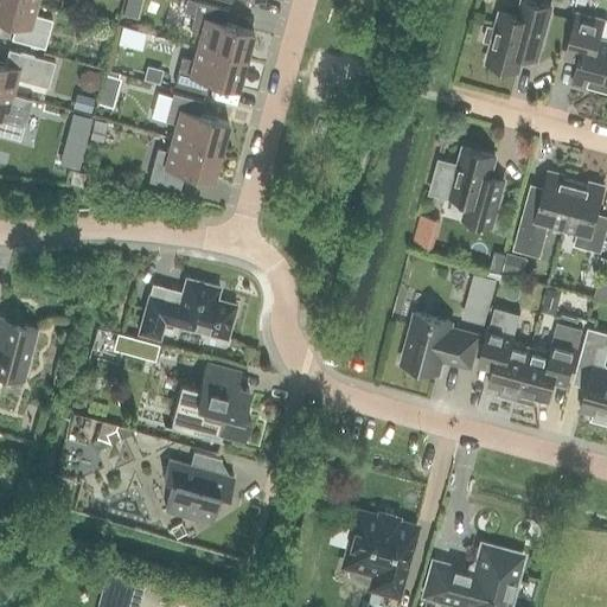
[(36,16),(39,2),(27,0),(0,0),(0,20),(16,25),(12,39),(45,49),(53,19),(36,16)]
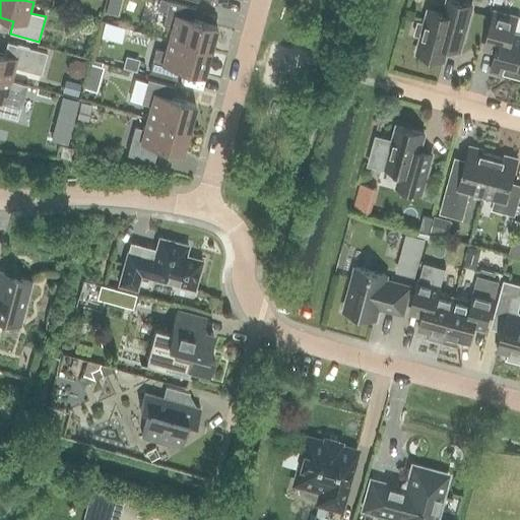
[(114,0),(111,10),(123,13),(126,0),(114,0)]
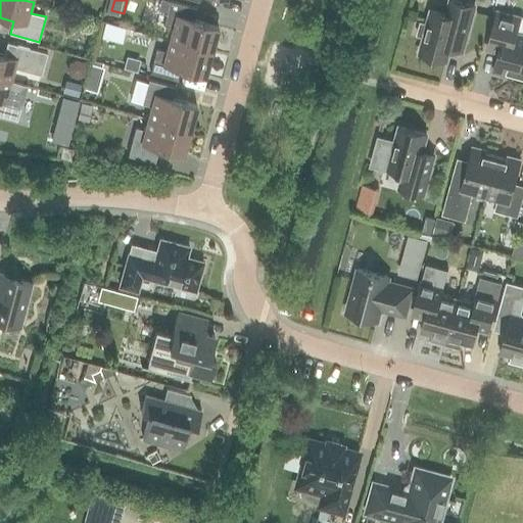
[(421,22),(418,35),(424,37),(420,53),(446,60),(449,50),(462,54),(466,38),(475,6),(454,0),(450,0),(447,15),(431,11),(428,25),(421,22)]
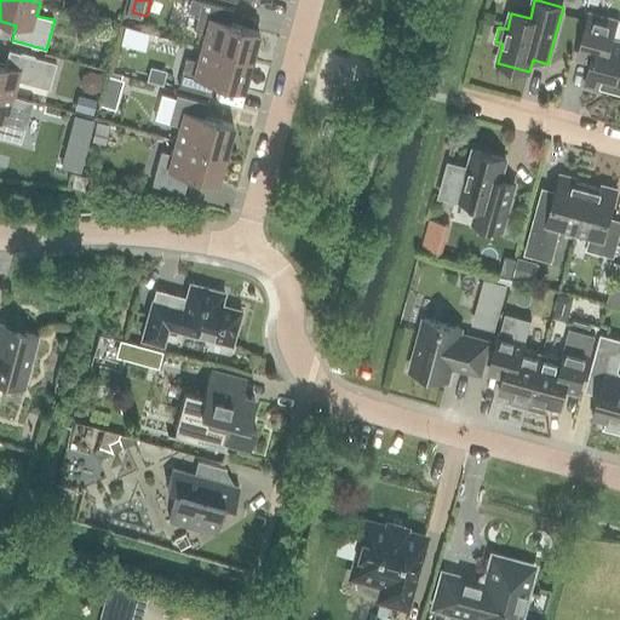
[(201,47),(251,61),(259,32),(230,24),(234,10),(202,1),(194,30),(205,33),(201,47)]
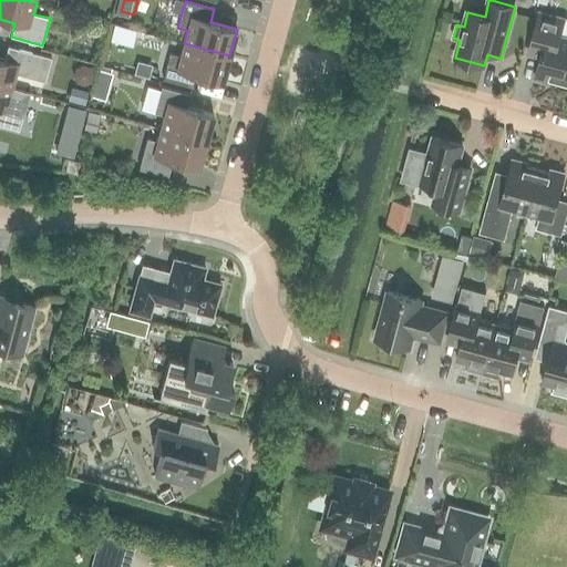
[(562,83),(566,63),(566,37),(560,35),(565,19),(539,12),(529,50),(542,53),(535,80),(548,83),(549,80),(562,83)]
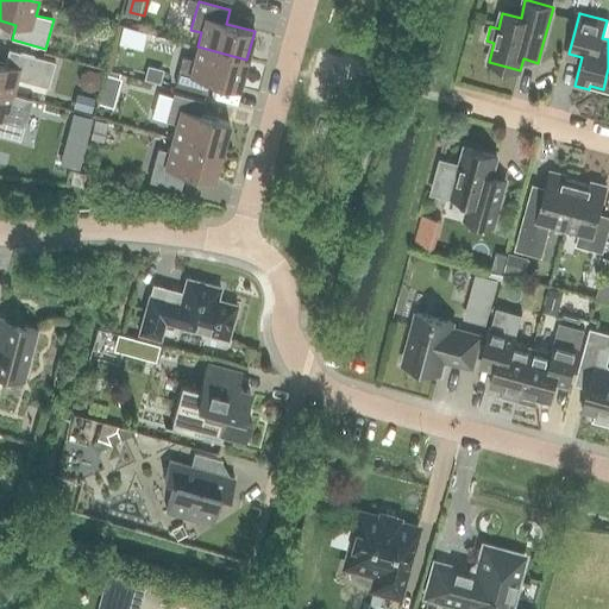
[(239,88),(246,60),(198,46),(194,60),(183,57),(176,85),(207,94),(211,80),(239,88)]
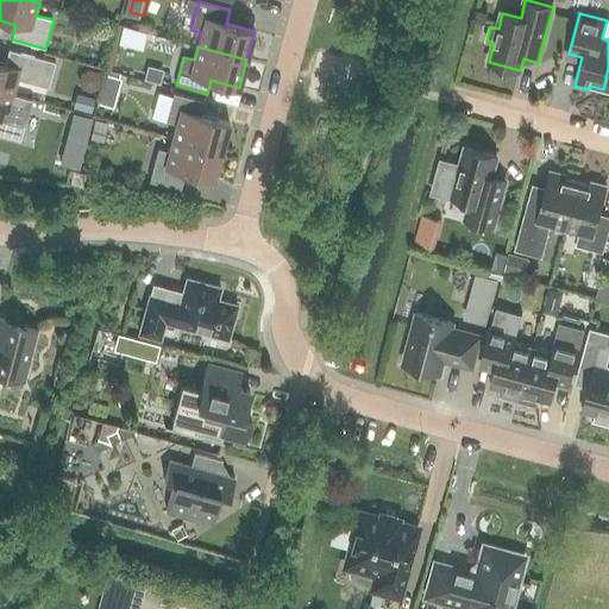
[(0,90),(14,95),(18,80),(49,88),(56,62),(8,50),(5,64),(0,63),(0,90)]
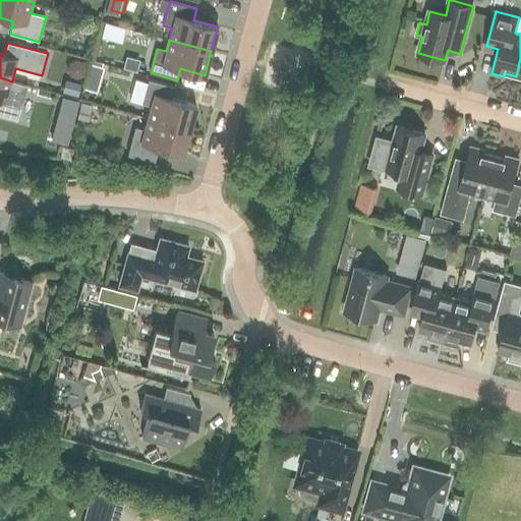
[(99,78),(103,67),(91,63),(88,74),(99,78)]
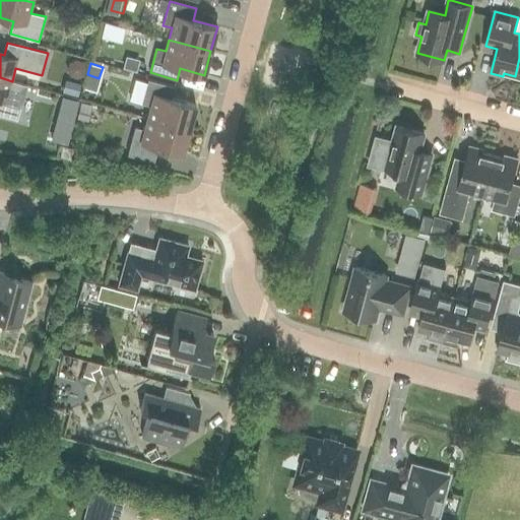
[(26,85),(12,81),(0,77),(0,115),(17,120),(26,85)]
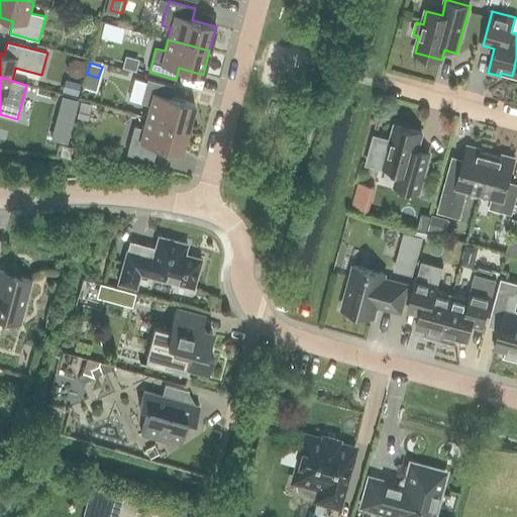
[(146,117),(188,128),(195,104),(171,98),(174,86),(147,79),(140,103),(149,105),(146,117)]
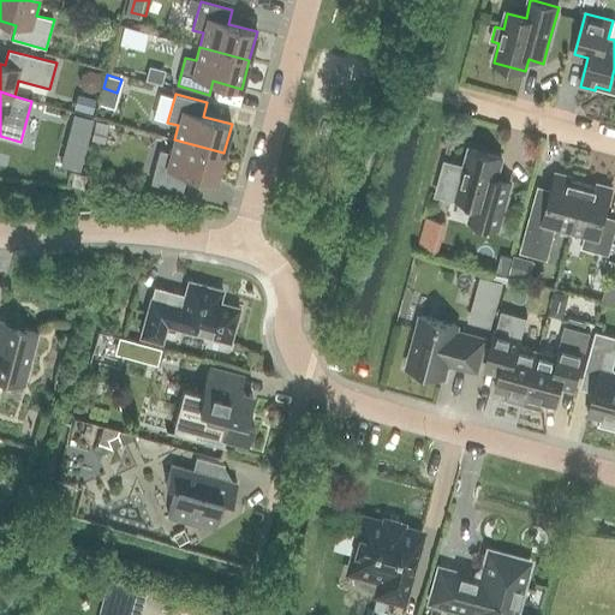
[(67,133),(87,138),(93,118),(73,113),(67,133)]
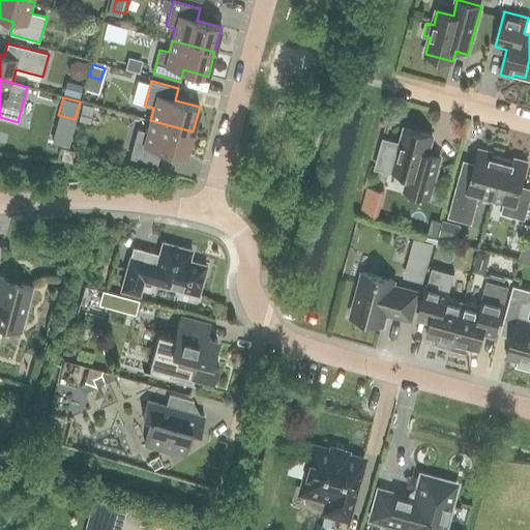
[(94,107),(82,104),(79,120),(90,123),(94,107)]
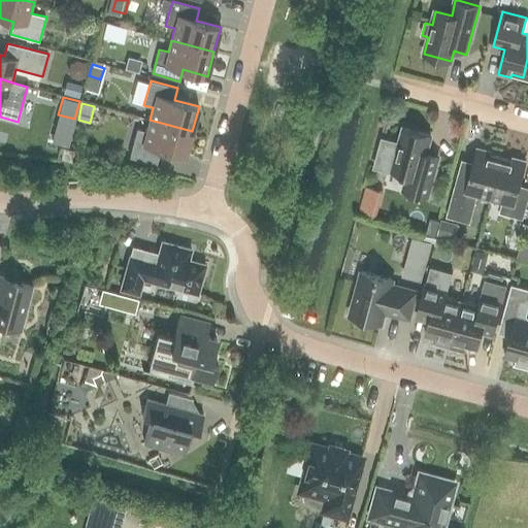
[(186,156),(192,131),(150,120),(146,132),(137,129),(130,157),(157,164),(161,149),(186,156)]
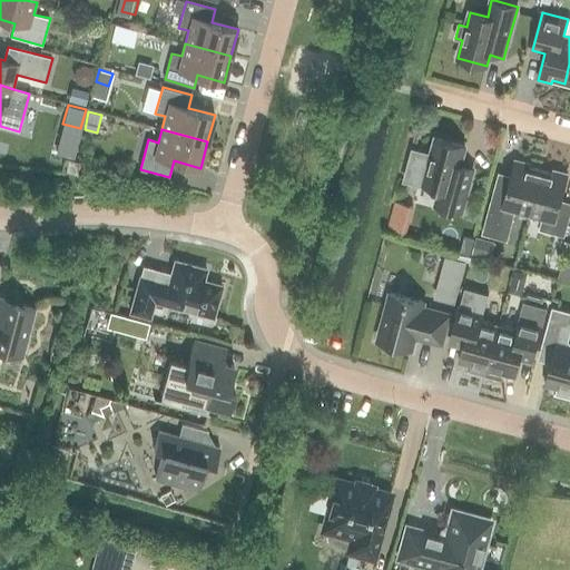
[(440,189),(435,208),(463,216),(477,168),(463,164),(469,145),(436,136),(431,156),(414,151),(405,179),(440,189)]
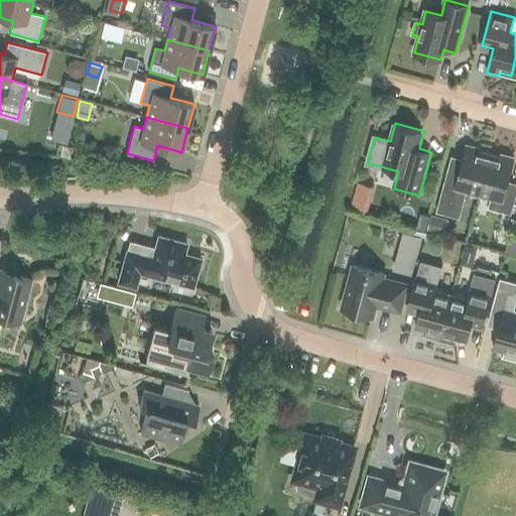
[(70,157),(73,147),(61,144),(59,154),(70,157)]
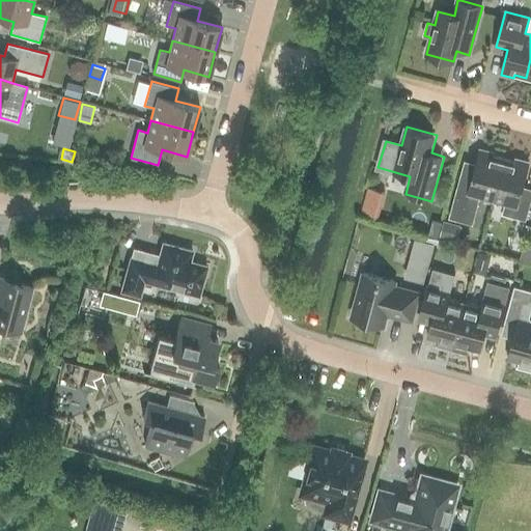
[(493,200),(504,159),(493,156),(494,152),(480,149),(474,173),(463,170),(449,218),(473,224),(480,196),(493,200)]
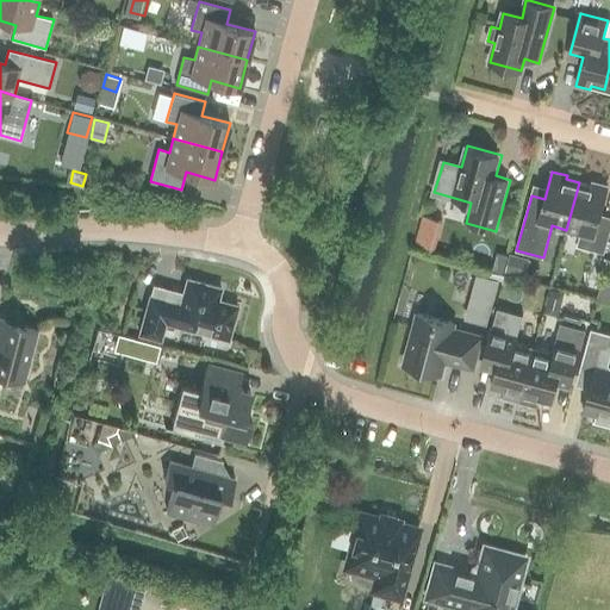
[(579,182),(566,230),(580,234),(578,246),(604,254),(609,231),(609,217),(601,215),(608,186),(593,182),(592,186),(579,182)]
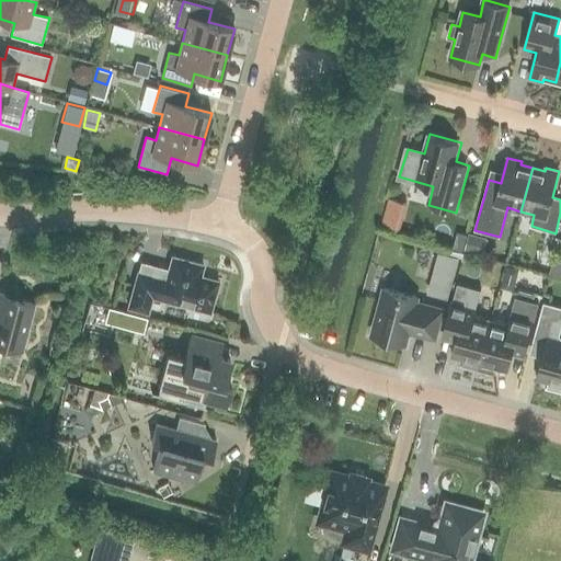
[(387,222),(405,227),(412,199),(393,195),(387,222)]
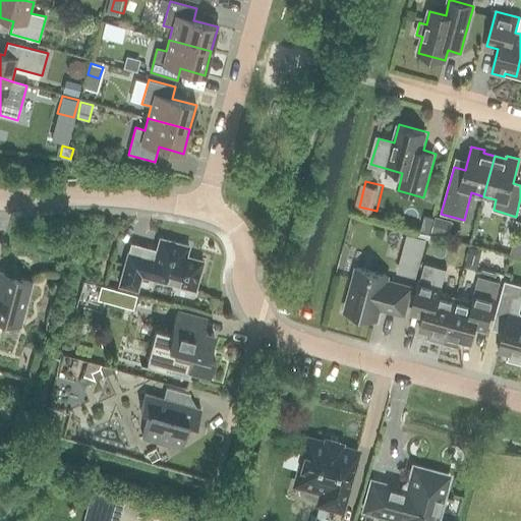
[(431,232),(448,236),(453,221),(436,216),(431,232)]
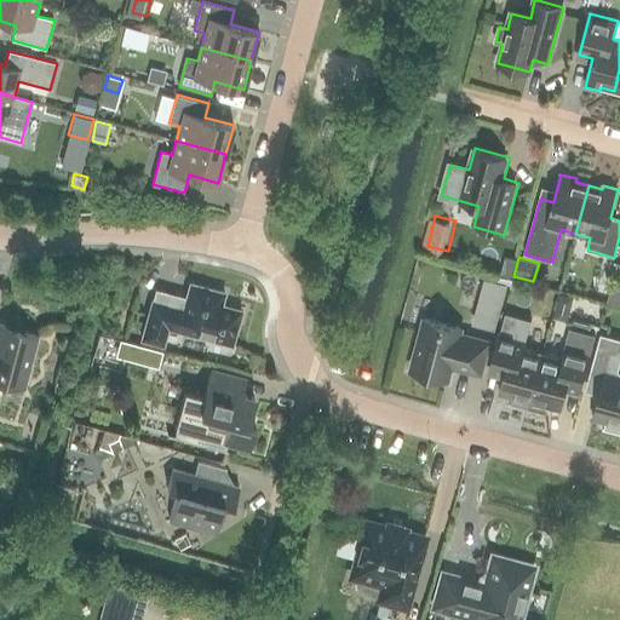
[(222,305),(225,293),(190,283),(187,298),(156,290),(142,340),(164,346),(168,328),(233,345),(242,311),(222,305)]
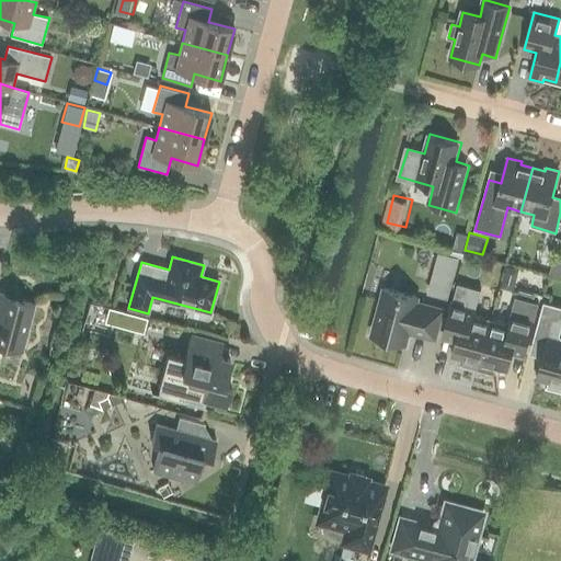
[(478,369),(491,320),(478,317),(474,312),(480,290),(456,284),(442,340),(455,343),(450,357),(464,361),(462,365),(478,369)]
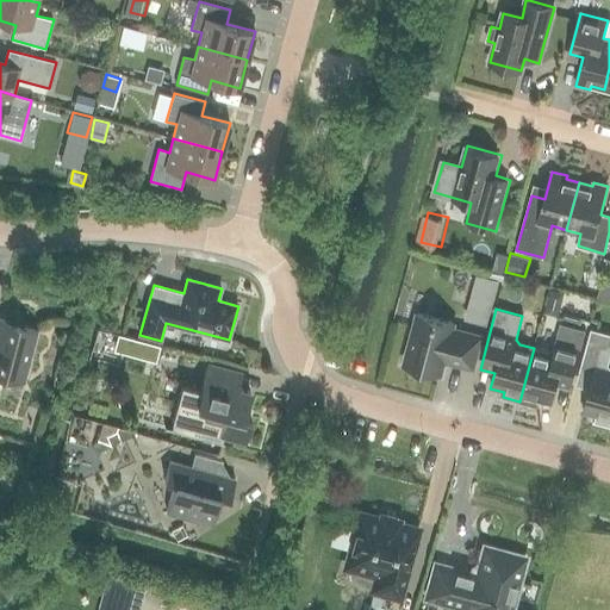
[(474,371),(484,335),(455,328),(458,322),(416,311),(402,366),(443,377),(446,363),(474,371)]
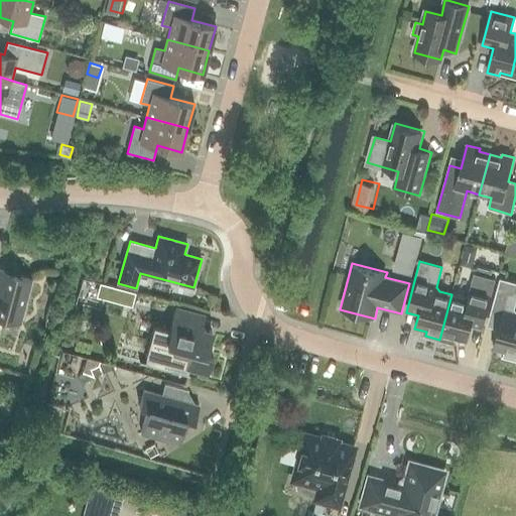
[(31,278),(0,269),(0,316),(20,323),(31,278)]
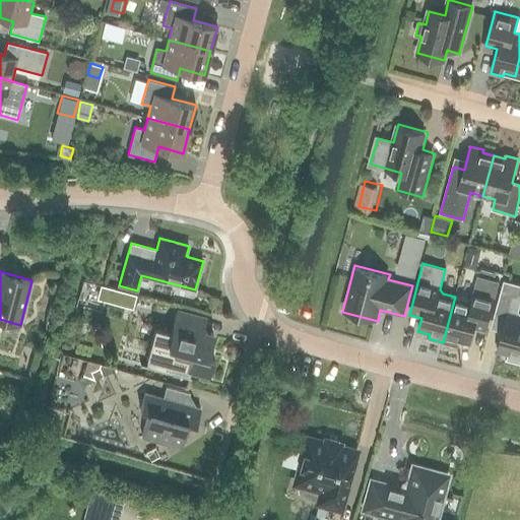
[(478,275),(472,299),(468,301),(455,297),(443,342),(459,346),(460,341),(470,344),(475,323),(488,326),(500,281),(478,275)]
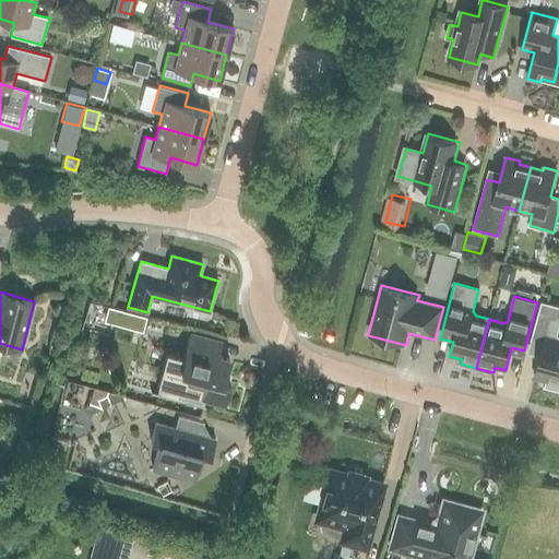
[(558,390),(558,336),(557,334),(558,326),(558,306),(542,301),(532,340),(544,344),(535,378),(545,381),(544,387),(558,390)]
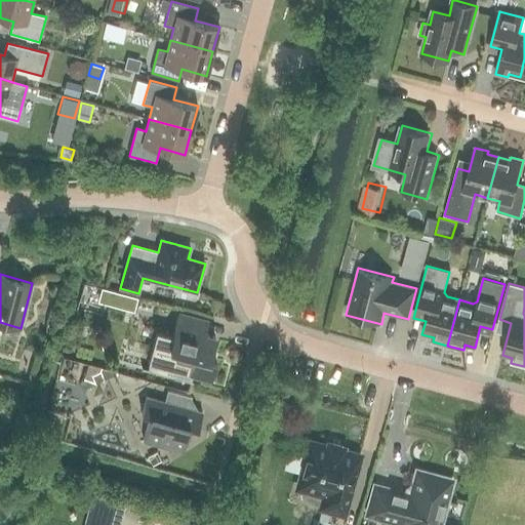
[(115,305),(134,311),(137,297),(118,291),(115,305)]
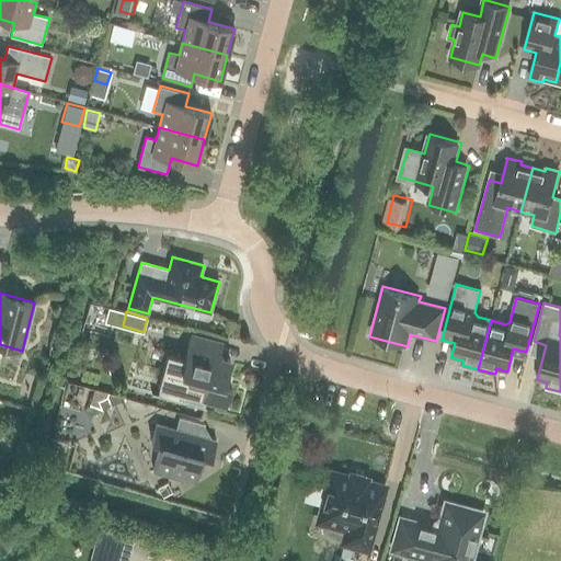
[(158,387),(160,387),(158,396),(204,408),(205,403),(226,409),(232,385),(225,382),(231,358),(219,355),(224,341),(191,332),(184,357),(167,353),(158,387)]
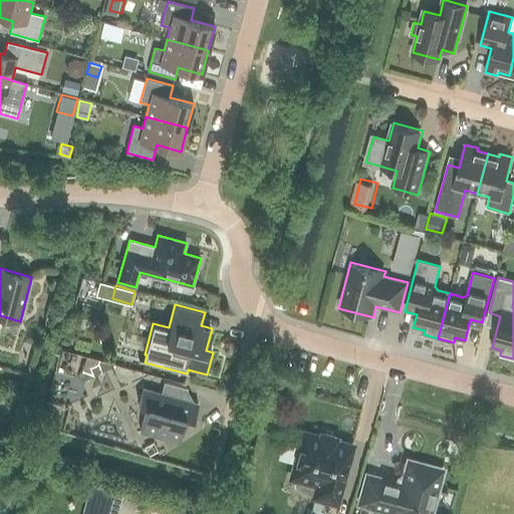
[(185,401),(188,389),(165,382),(162,394),(144,389),(139,406),(147,408),(140,431),(179,442),(186,418),(194,420),(199,404),(185,401)]
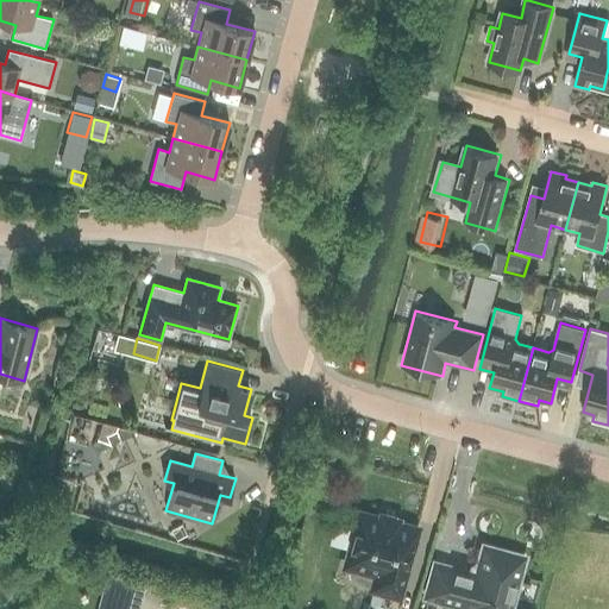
[(380,518),(360,513),(346,566),(351,567),(350,571),(362,579),(374,588),(374,589),(400,596),(418,528),(399,523),(400,519),(381,513),(380,518)]
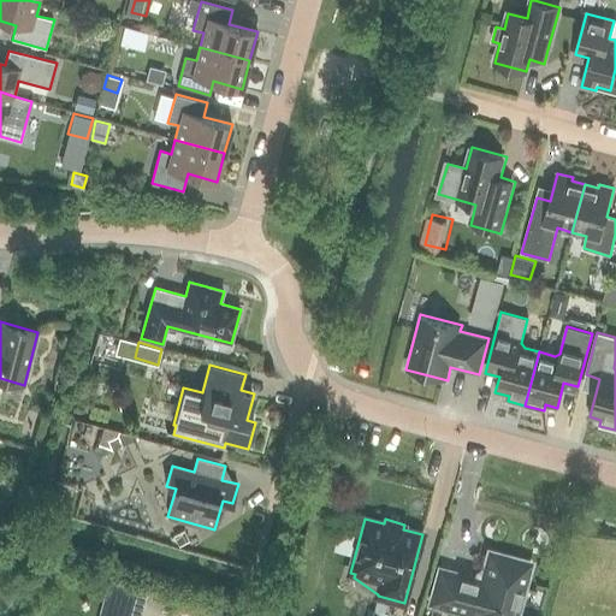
[(523,588),(529,563),(490,552),(485,572),(473,579),(440,570),(432,603),(473,614),(472,615),(515,615),(519,606),(522,606),(527,590),(523,588)]
